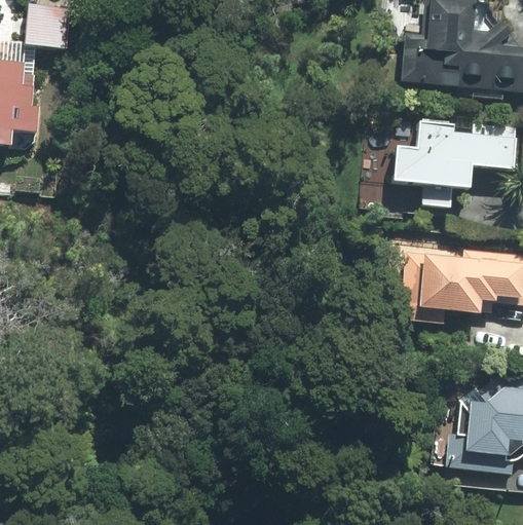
[(405,37),(401,81),(522,92),(522,48),(503,47),(499,42),(511,33),(499,20),(486,31),(473,30),(475,0),(428,0),(425,39),(405,37)]
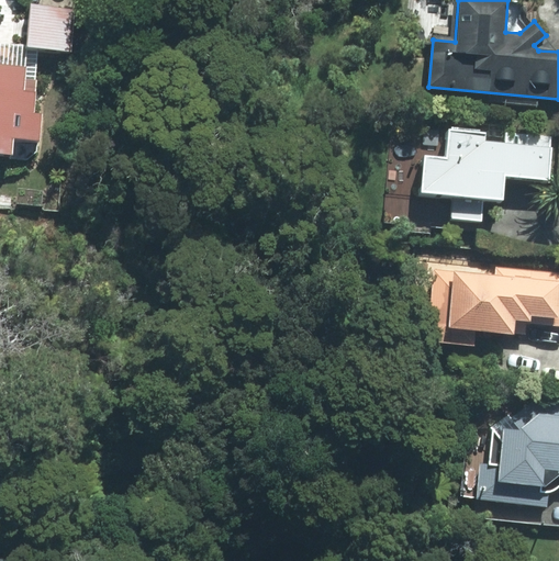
[(28,49),(71,52),(74,9),(30,6),(28,49)]
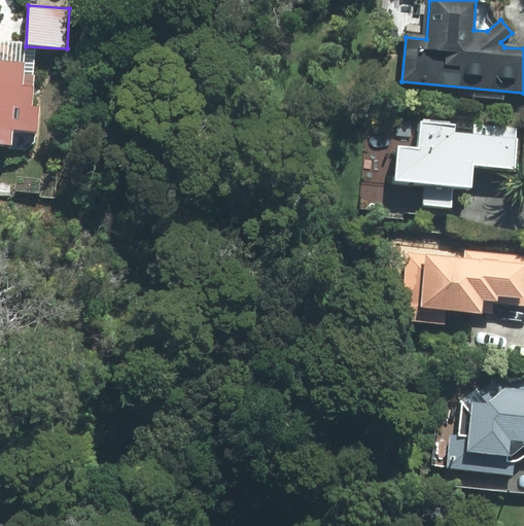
[(25,43),(0,41),(0,142),(12,143),(13,131),(38,133),(40,105),(33,105),(35,85),(22,84),(25,43)]
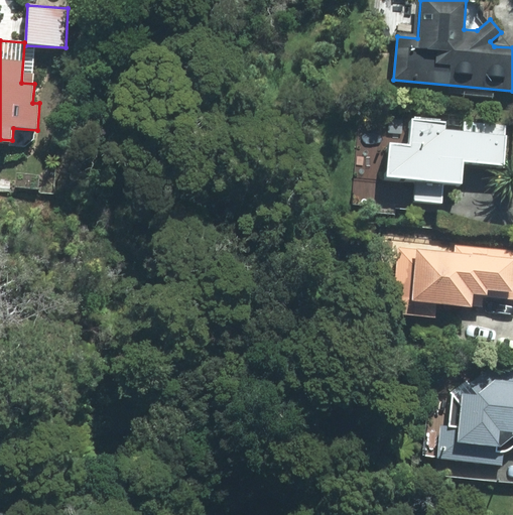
[(389,142),(386,176),(461,183),(463,161),(504,165),(507,136),(444,130),(445,122),(409,118),(407,144),(389,142)]
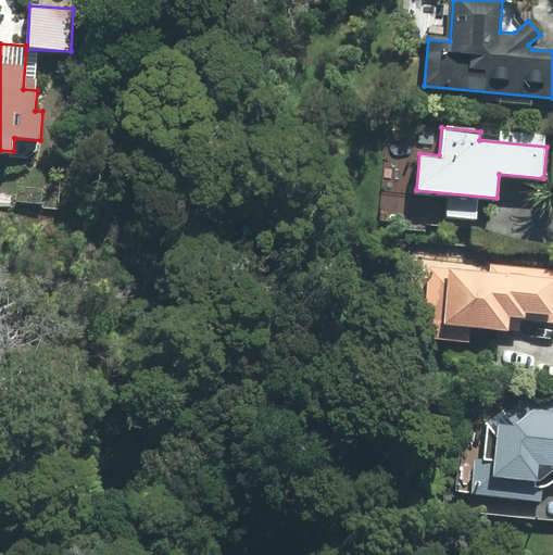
[(488,272),(429,265),(422,338),(468,342),(470,327),(518,331),(519,322),(552,324),(552,272),(489,265),(488,272)]
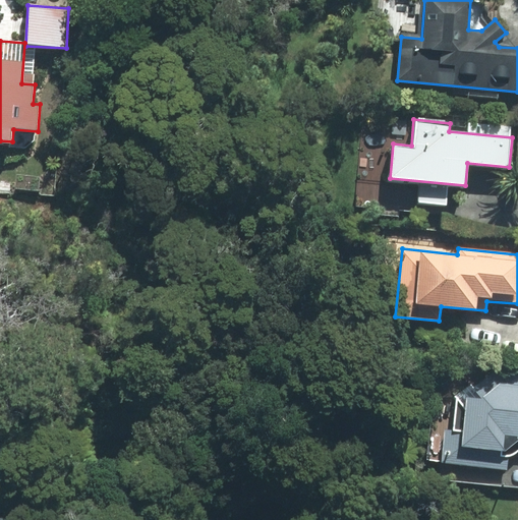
[(443,429),(439,463),(506,470),(510,439),(517,440),(517,368),(501,367),(467,391),(462,432),(443,429)]
